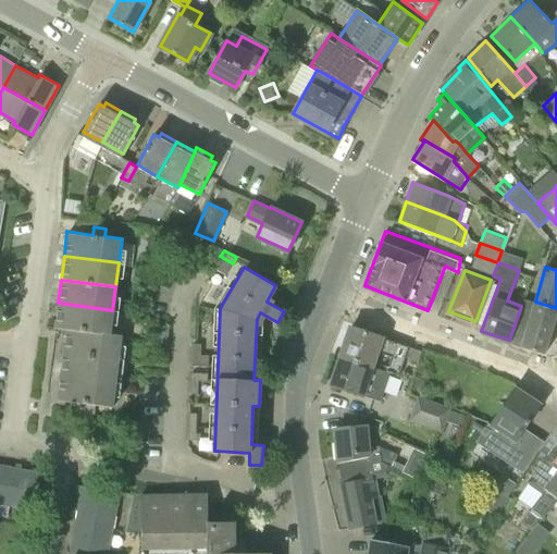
[(556,308),(535,302),(524,299),(521,306),(509,340),(544,353),(556,308)]
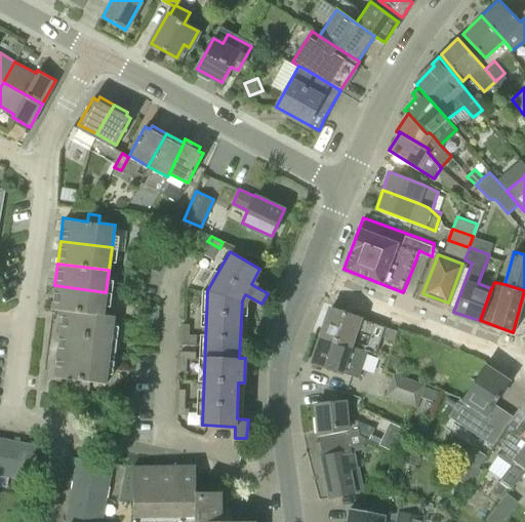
[(63,309),(104,314),(106,292),(54,285),(51,307),(63,309)]
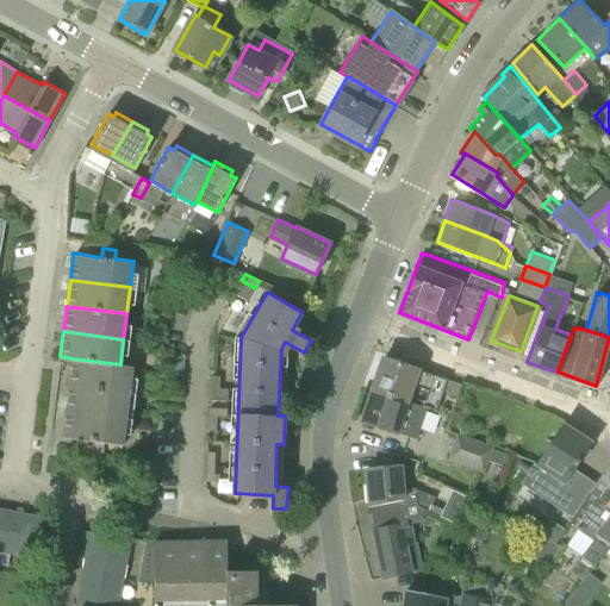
[(437,408),(448,378),(384,356),(373,388),(437,408)]
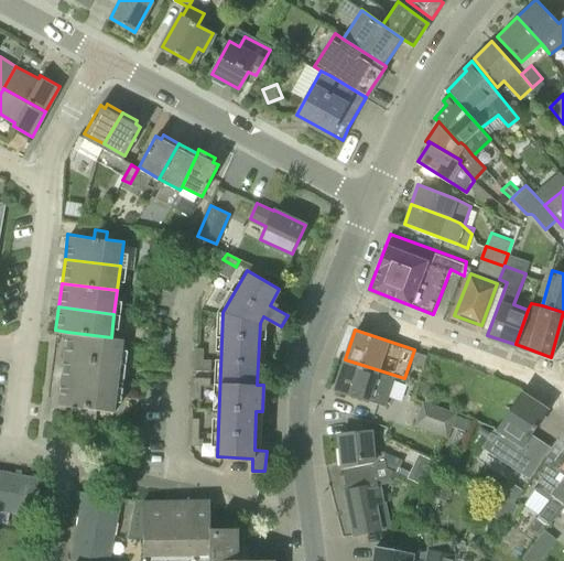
[(120,363),(122,338),(111,337),(67,332),(64,355),(120,363)]
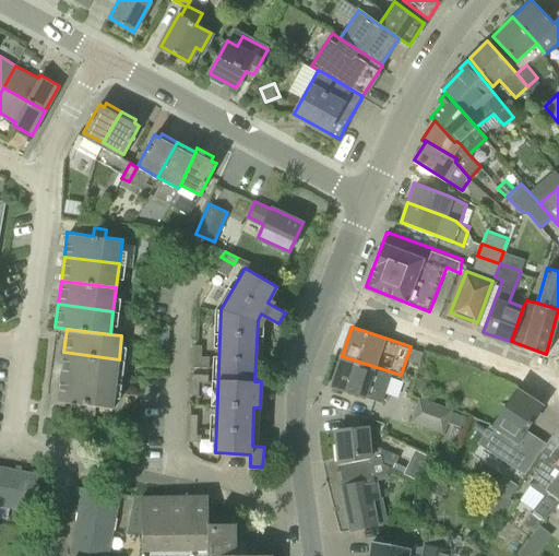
[(116,382),(119,359),(63,352),(61,376),(116,382)]
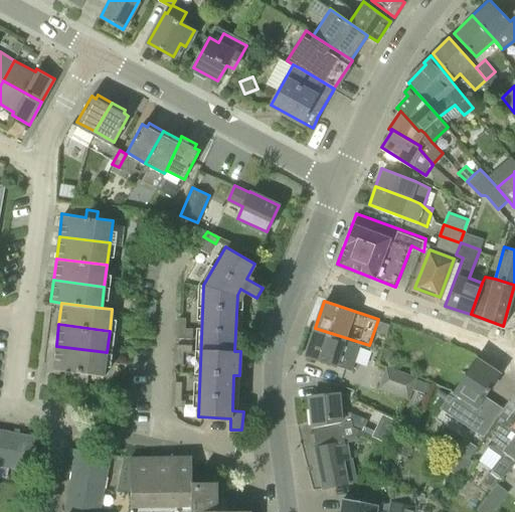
[(369,345),(315,328),(306,354),(346,367),(355,342),(368,346),(369,345)]
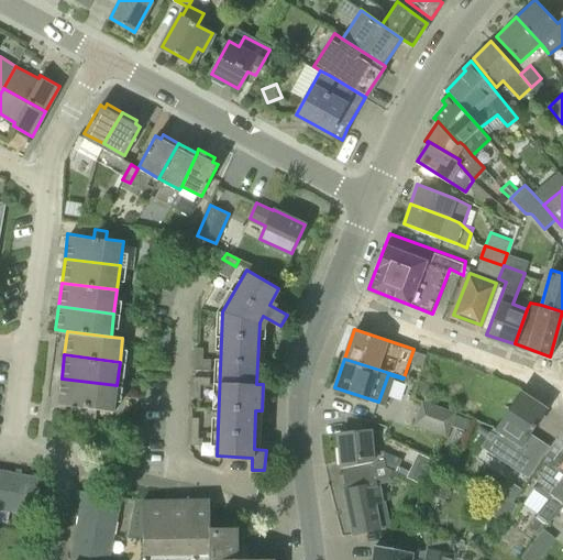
[(210,384),(210,375),(194,375),(192,396),(199,396),(200,383),(210,384)]
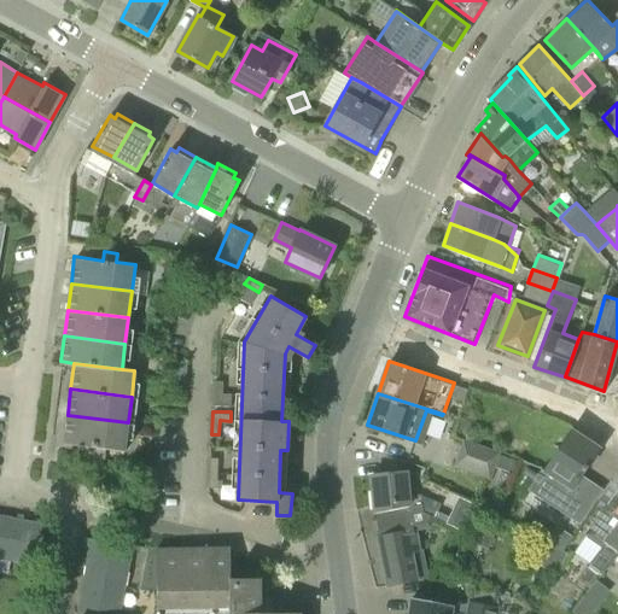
[(124,450),(128,422),(68,415),(64,442),(92,445),(92,455),(105,456),(105,448),(124,450)]
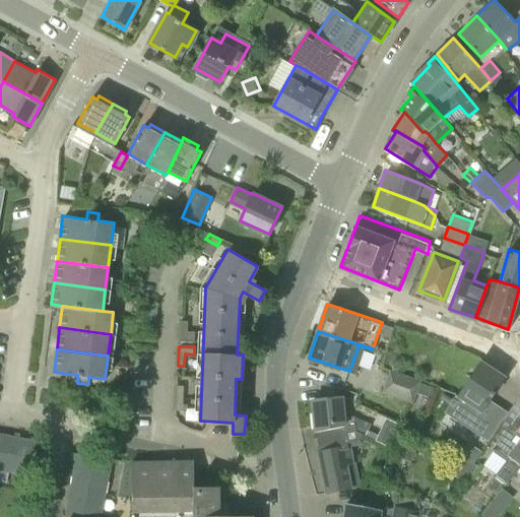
[(461,388),(447,409),(471,425),(490,437),(503,415),(484,403),(504,373),(505,372),(481,357),(467,378),(461,388)]
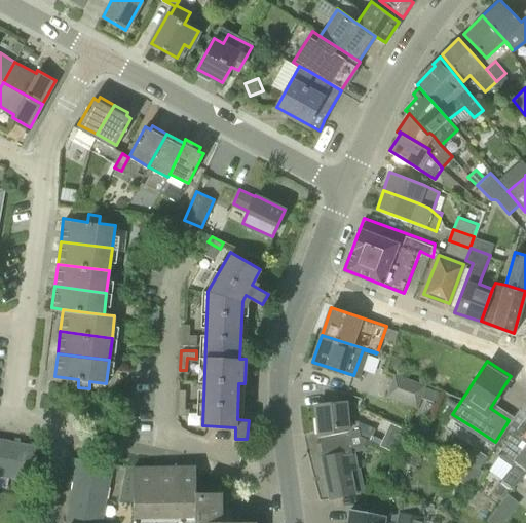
[(420,402),(426,384),(399,373),(391,391),(420,402)]
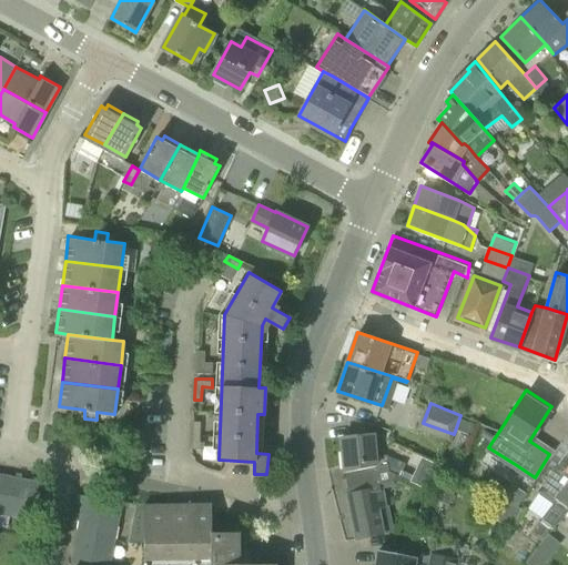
[(377,454),(375,432),(342,435),(346,471),(376,465),(376,464),(387,463),(388,471),(396,474),(401,465),(387,458),(387,453),(377,454)]
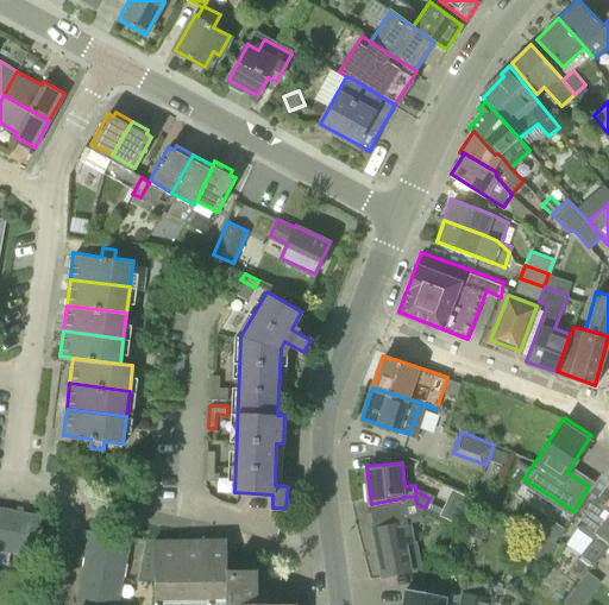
[(452,486),(440,512),(456,520),(468,493),(452,486)]
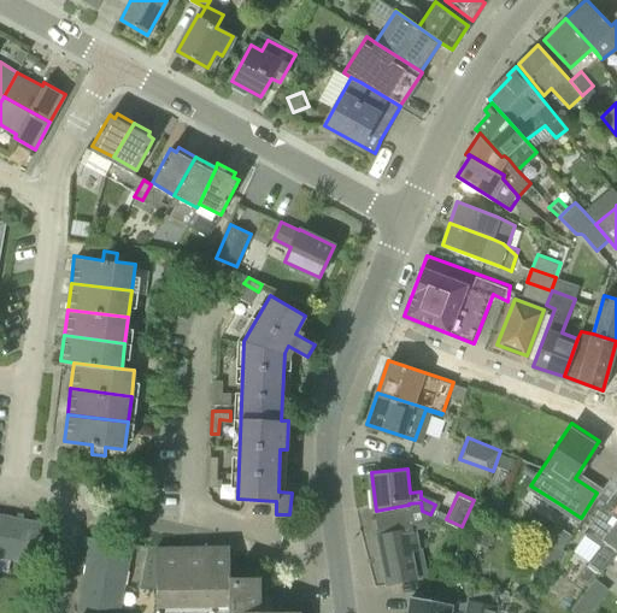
[(605,497),(583,531),(600,543),(588,558),(603,570),(616,549),(616,502),(615,506),(605,497)]
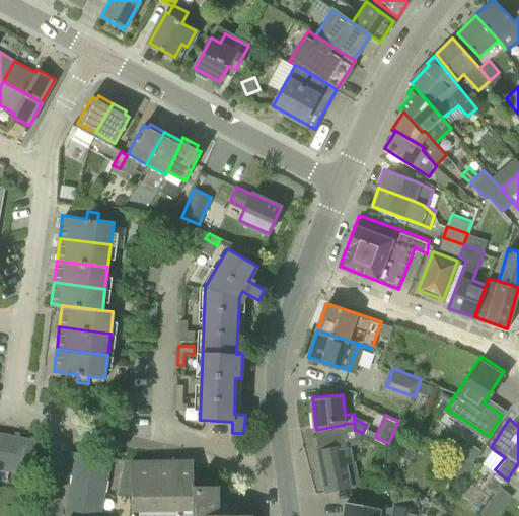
[(348,446),(344,425),(316,430),(319,450),(327,492),(352,487),(352,486),(360,484),(355,460),(354,460),(351,446),(348,446)]
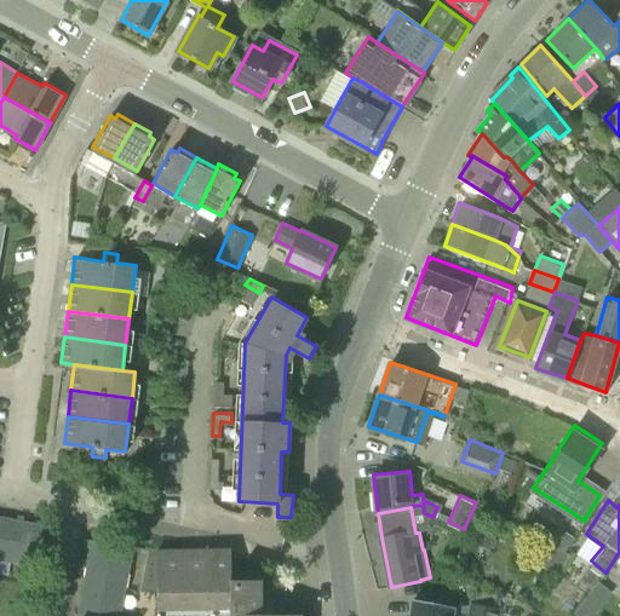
[(0,558),(35,566),(44,523),(5,516),(0,537),(0,558)]
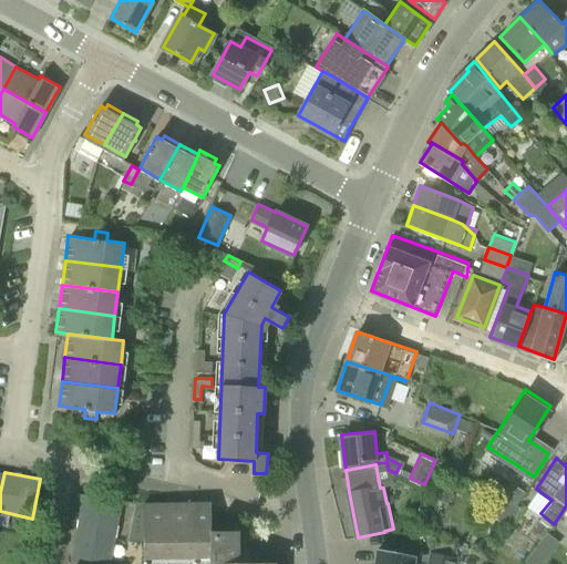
[(119,524),(123,501),(78,492),(75,505),(81,506),(79,516),(119,524)]
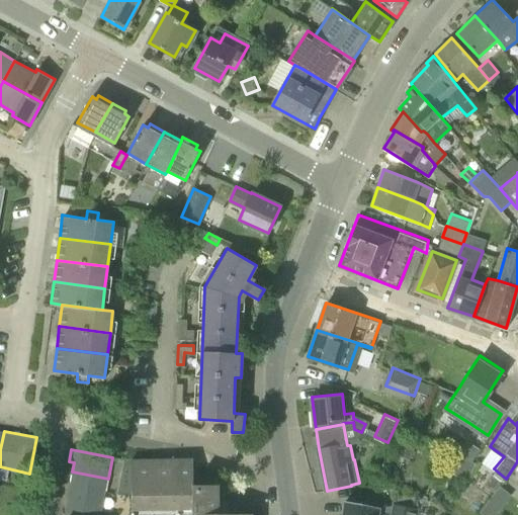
[(472,459),(461,452),(450,468),(464,479),(476,461),(472,459)]
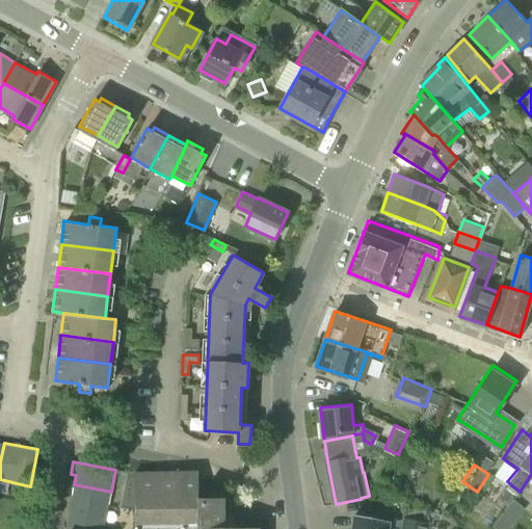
[(134,470),(135,525),(197,524),(223,524),(223,498),(197,498),(197,470),(134,470)]
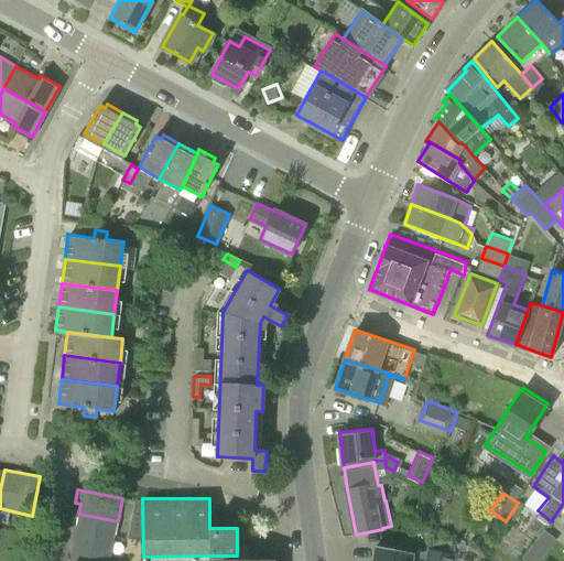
[(114,543),(118,521),(78,514),(74,536),(114,543)]
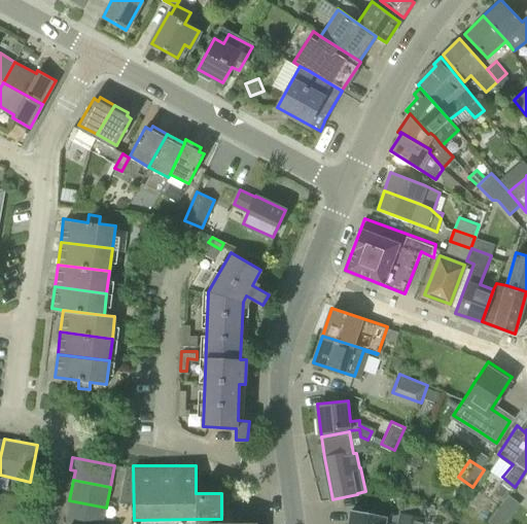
[(502,481),(494,491),(504,499),(514,489),(502,481)]
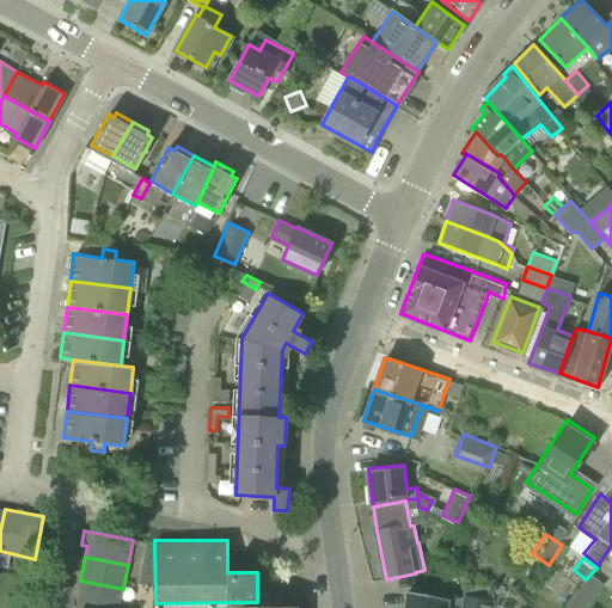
[(92,607),(118,607),(123,589),(80,581),(75,605),(92,607)]
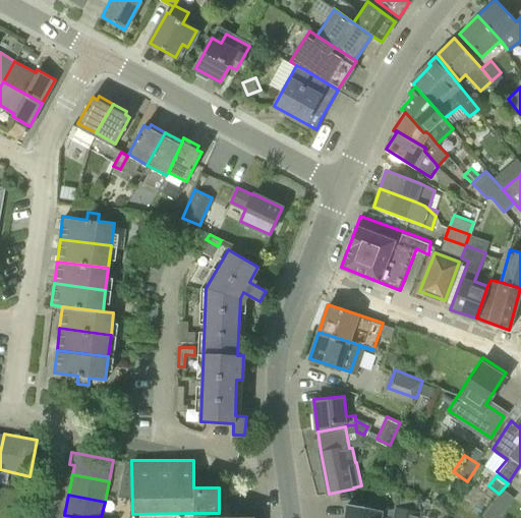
[(418,517),(420,512),(421,499),(399,495),(397,507),(396,507),(394,512),(347,503),(344,517),(418,517)]
